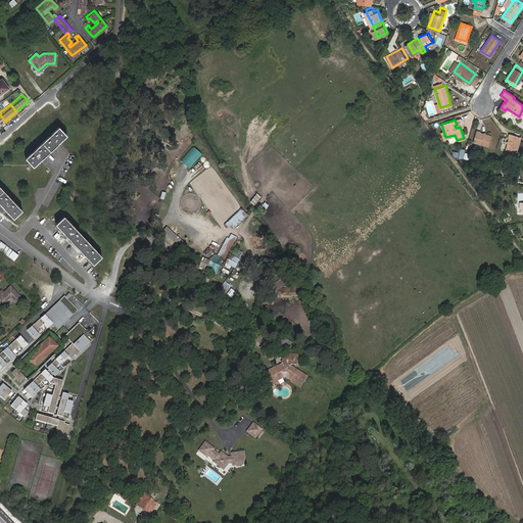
[(59,141),(65,135),(59,128),(26,158),(32,167),(39,159),(38,158),(57,140),(59,141)]
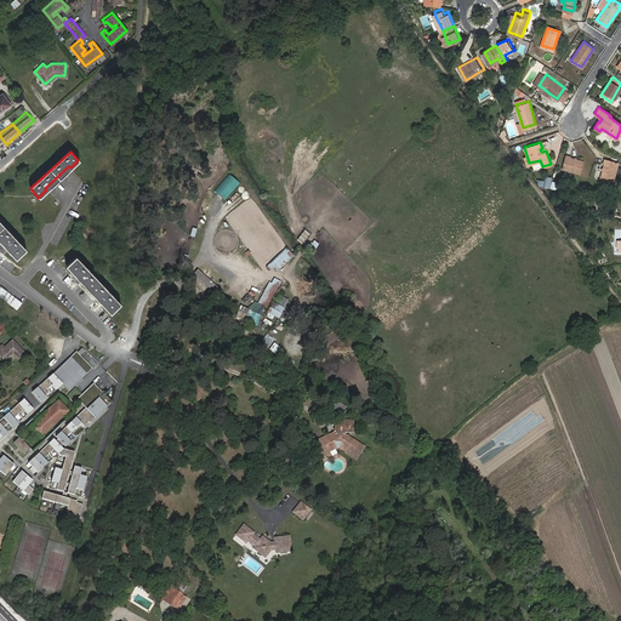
[(565,157),(562,169),(579,175),(582,163),(565,157)]
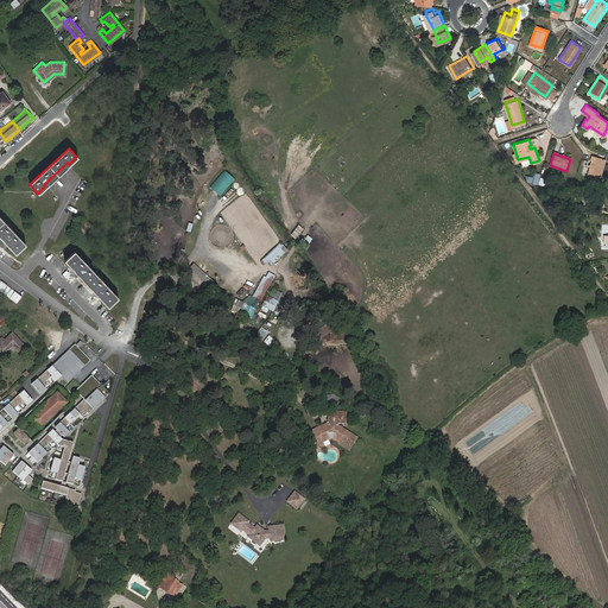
[(38,195),(70,165),(77,158),(76,157),(69,164),(67,163),(44,184),(45,185),(37,194),(38,195)]
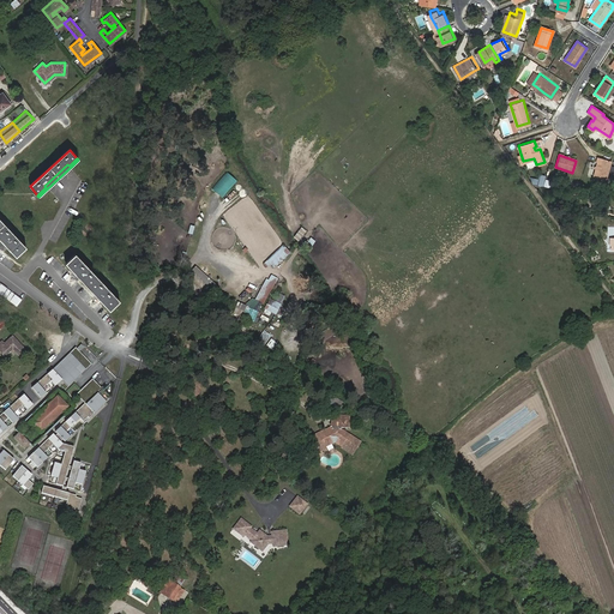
[(594,176),(606,180),(611,162),(600,158),(594,176)]
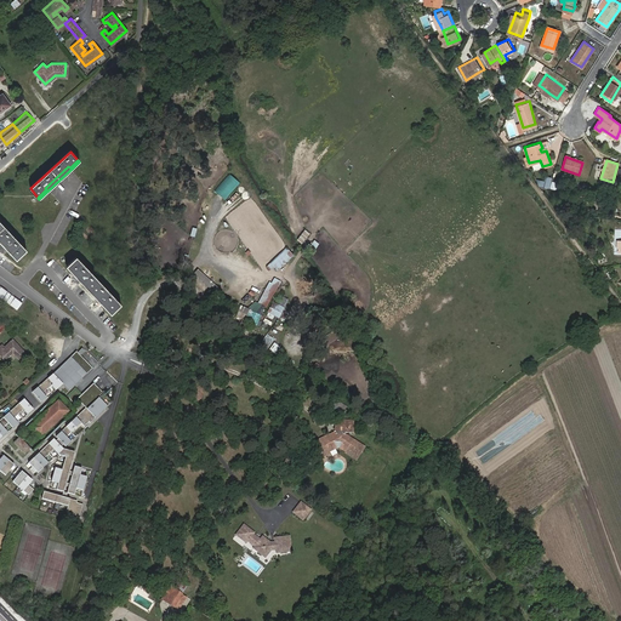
[(228,174),(215,192),(226,200),(239,181),(228,174)]
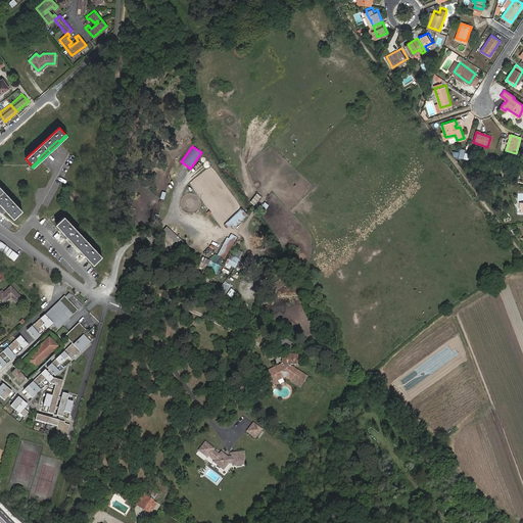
[(0,198),(5,194),(0,188),(0,204),(13,219),(14,218),(8,211),(9,209),(0,199),(0,198)]
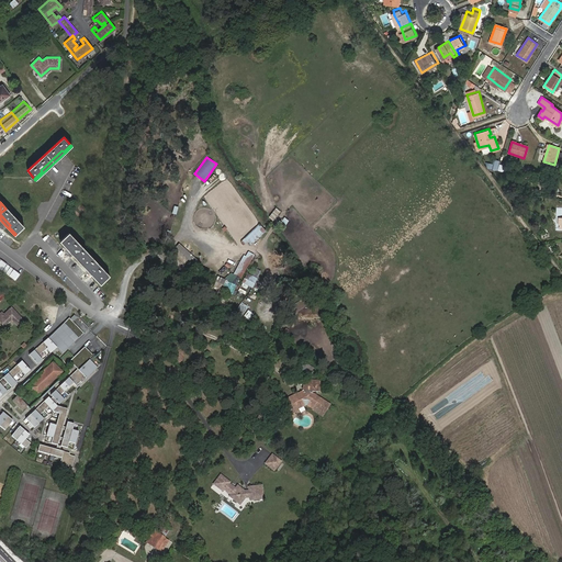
[(269,217),(273,221),(280,210),(276,208),(269,217)]
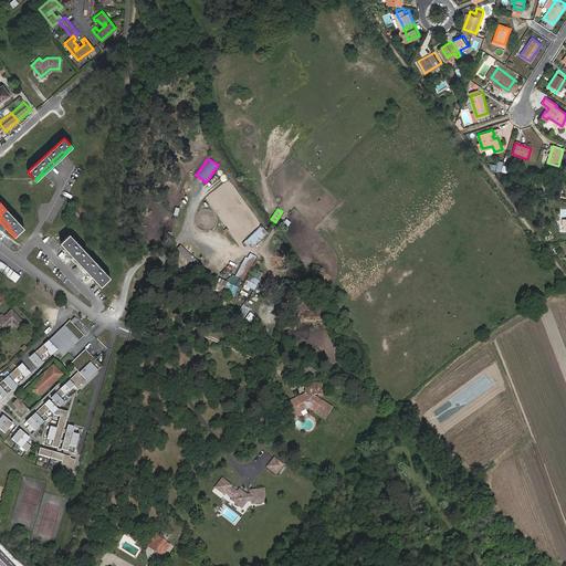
[(23,228),(6,210),(0,215),(0,216),(10,227),(9,229),(16,236),(23,228)]
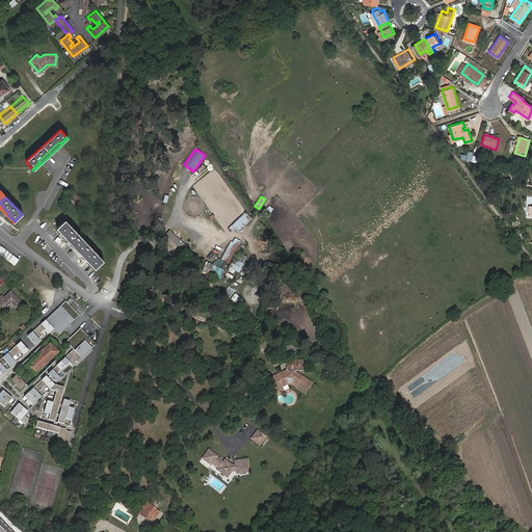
[(232,227),(237,232),(250,218),(245,213),(232,227)]
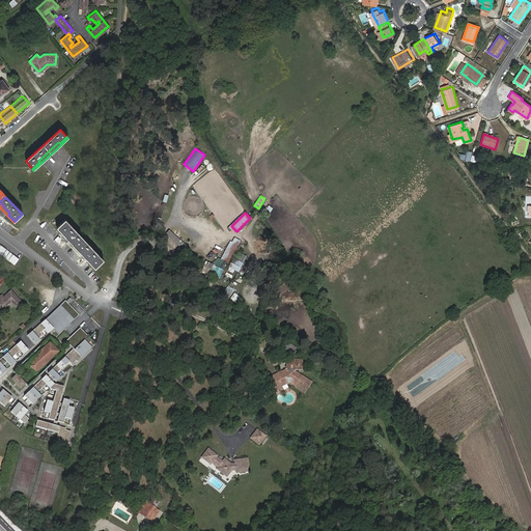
[(76,243),(82,236),(65,220),(58,227),(64,233),(65,232),(76,243)]
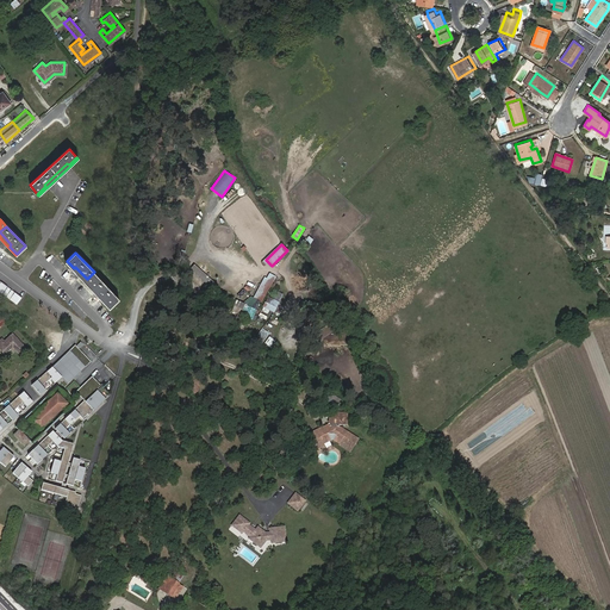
[(100,279),(94,272),(87,279),(75,267),(74,268),(67,261),(64,261),(83,281),(109,307),(110,306),(104,299),(105,298),(93,286),(100,279)]
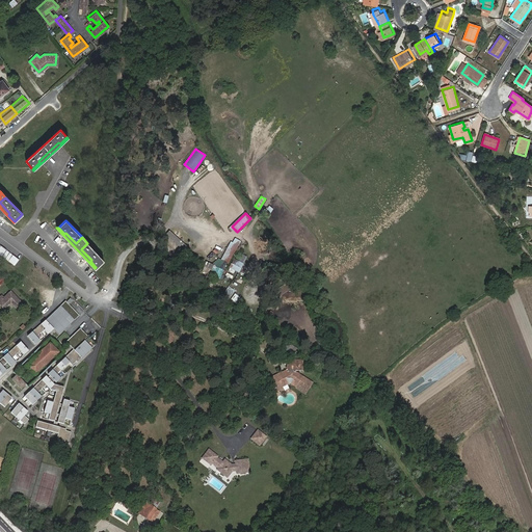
[(183,249),(186,245),(169,232),(166,237),(183,249)]
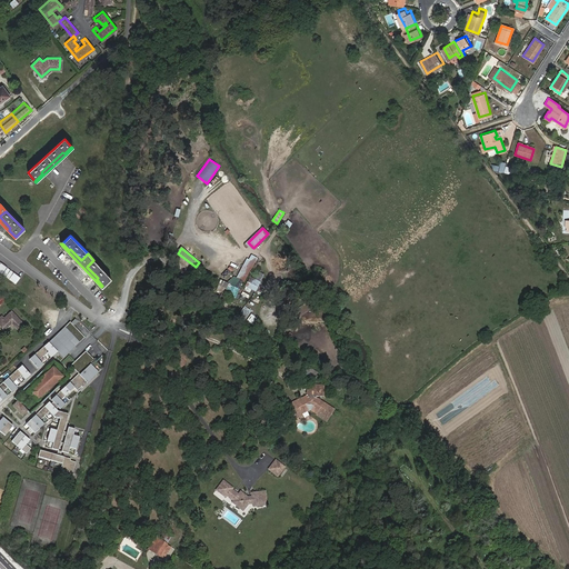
[(245,282),(257,258),(252,256),(249,260),(247,259),(237,279),(245,282)]
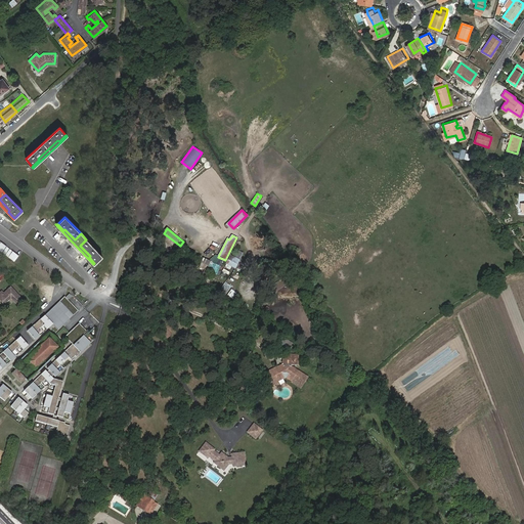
[(102,257),(86,239),(80,246),(90,256),(89,257),(94,263),(102,257)]
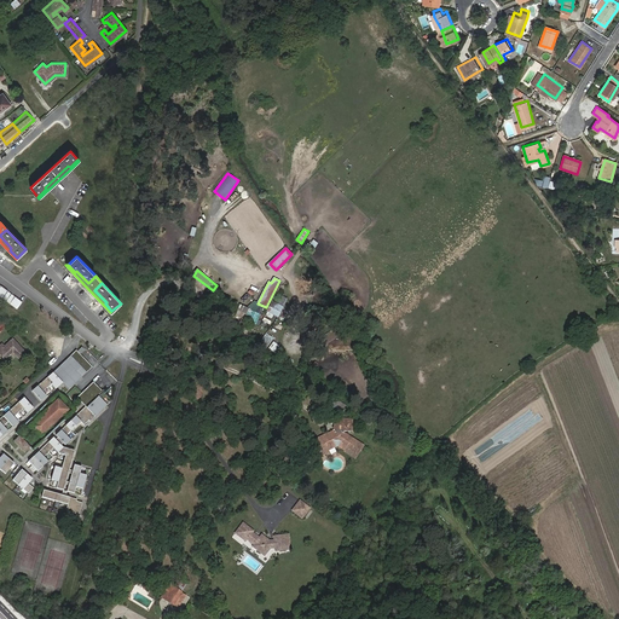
[(23,302),(6,289),(0,284),(0,295),(17,308),(23,302)]
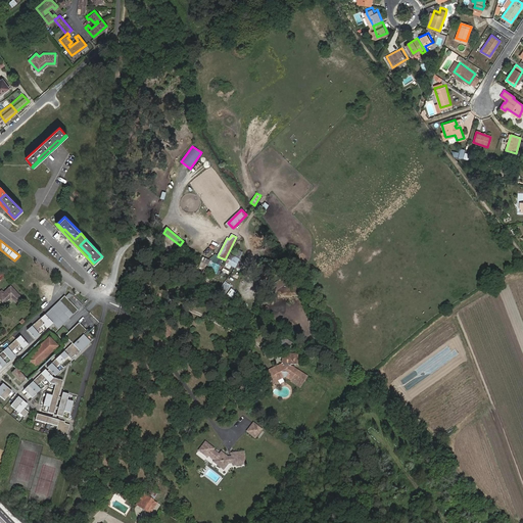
[(226,263),(235,268),(239,259),(230,254),(226,263)]
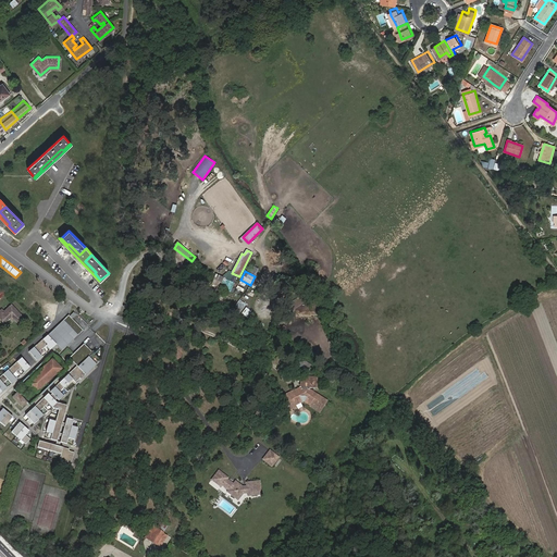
[(213,284),(231,292),(234,284),(217,275),(213,284)]
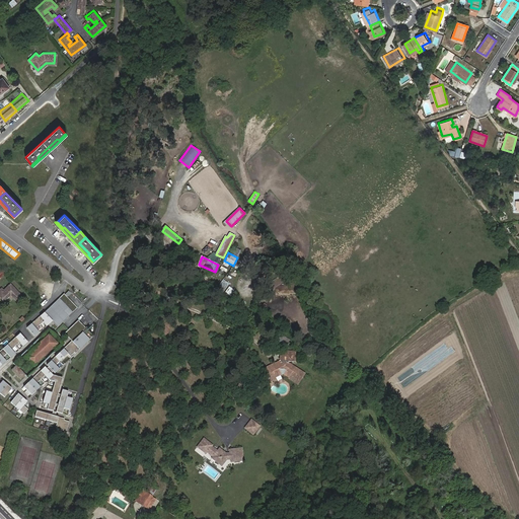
[(223,292),(228,284),(224,280),(218,289),(223,292)]
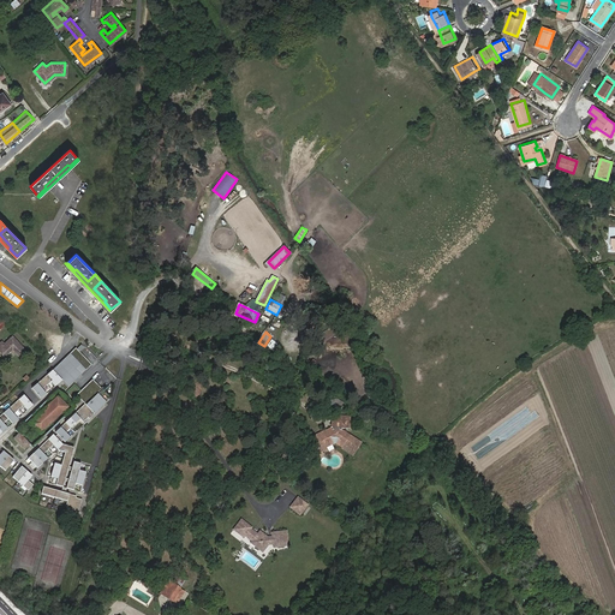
[(18,345),(12,338),(1,348),(0,346),(0,352),(1,354),(5,352),(7,354),(12,351),(18,345)]
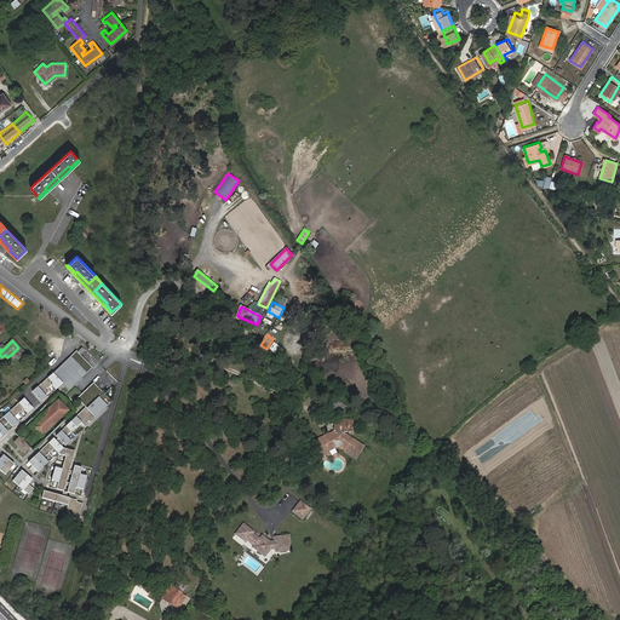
[(28,357),(18,348),(12,354),(22,362),(28,357)]
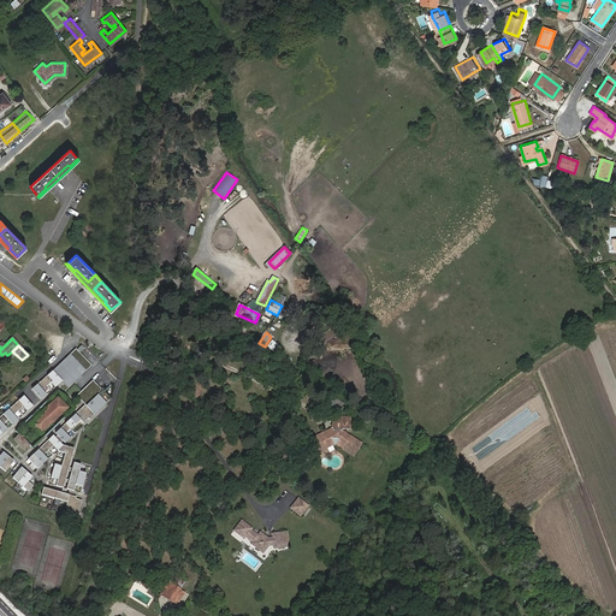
[(87,360),(76,349),(70,354),(81,366),(87,360)]
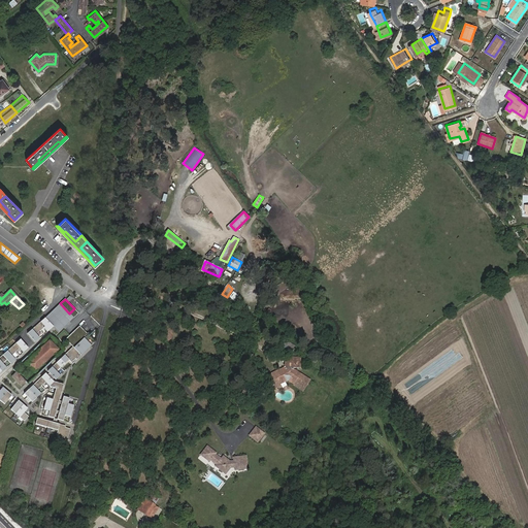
[(73,318),(69,314),(60,303),(44,317),(53,326),(58,332),(73,318)]
